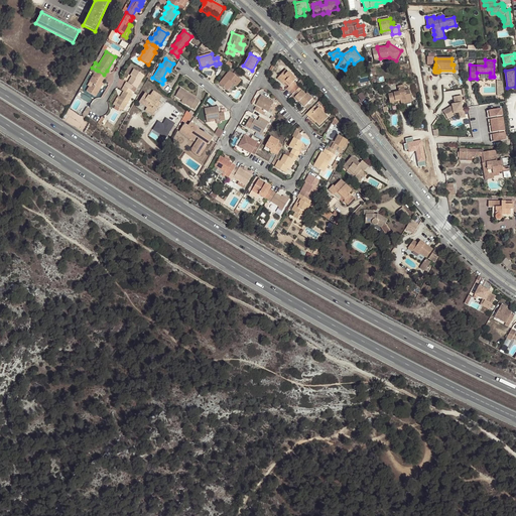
[(132,92),(134,92),(144,76),(134,70),(130,76),(132,77),(128,83),(126,83),(124,86),(132,92)]
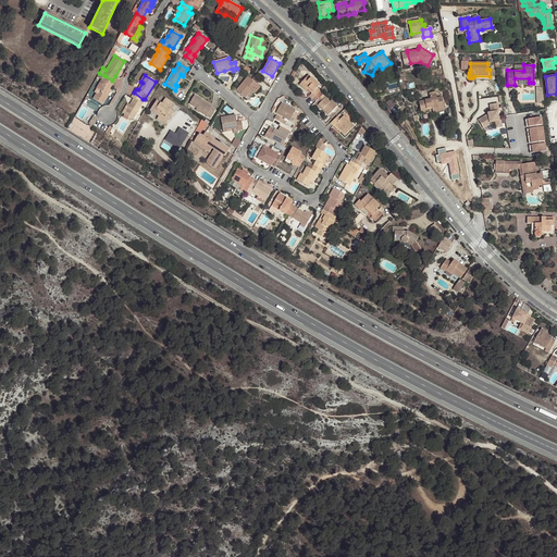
[(111,86),(114,82),(112,81),(106,76),(103,81),(101,79),(96,88),(101,91),(98,95),(96,94),(94,98),(102,103),(108,95),(107,94),(109,89),(111,86)]
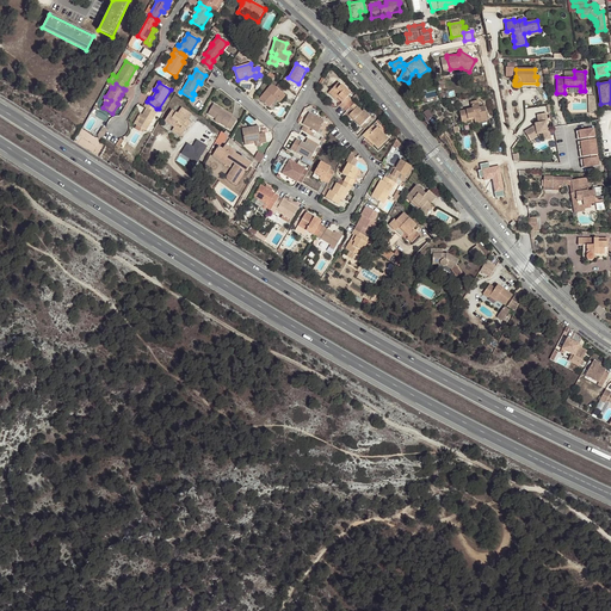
[(278,97),(282,100),(285,96),(272,84),(259,99),(269,107),(276,99),(278,97)]
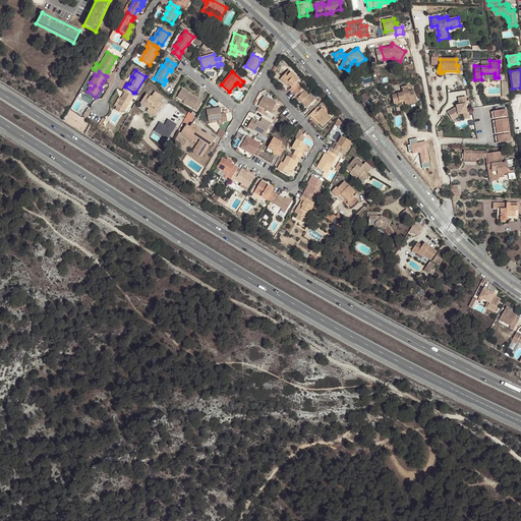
[(298,85),(299,85),(296,82),(298,79),(290,72),(288,75),(286,73),(282,77),(288,83),(289,81),(290,83),(289,84),(292,88),(290,90),(292,92),(298,85)]
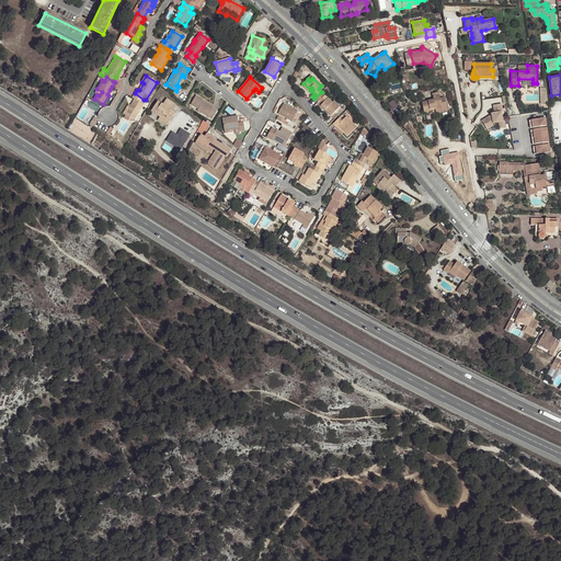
[(332,102),(321,92),(315,99),(318,102),(317,103),(320,106),(320,105),(325,110),(328,107),(330,109),(328,112),(331,115),(340,106),(334,101),(332,102)]
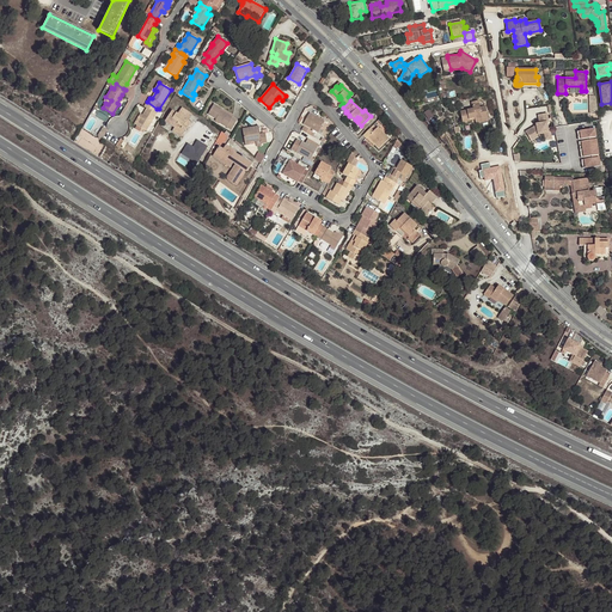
[(157,109),(147,102),(144,106),(147,109),(142,116),(138,126),(145,130),(146,132),(157,114),(154,112),(157,109)]
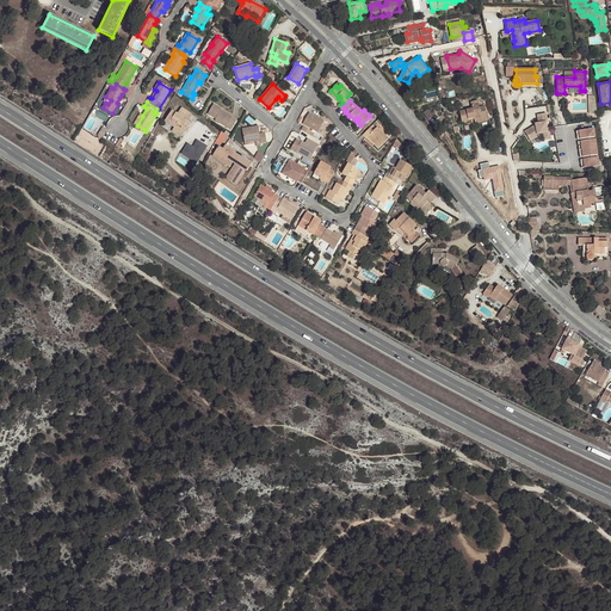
[(461,122),(468,121),(468,118),(474,118),(474,119),(487,117),(485,106),(479,107),(477,102),(470,103),(473,109),(460,111),(461,122)]
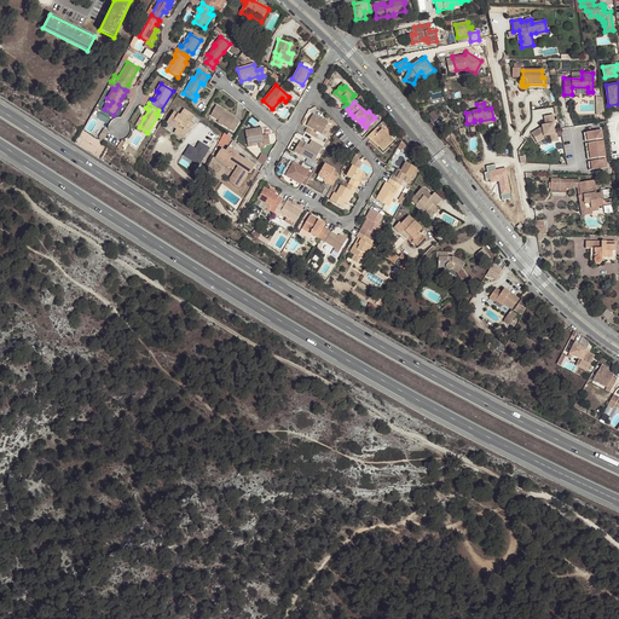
[(236,117),(217,105),(210,115),(219,120),(218,121),(235,131),(238,121),(235,119),(236,117)]
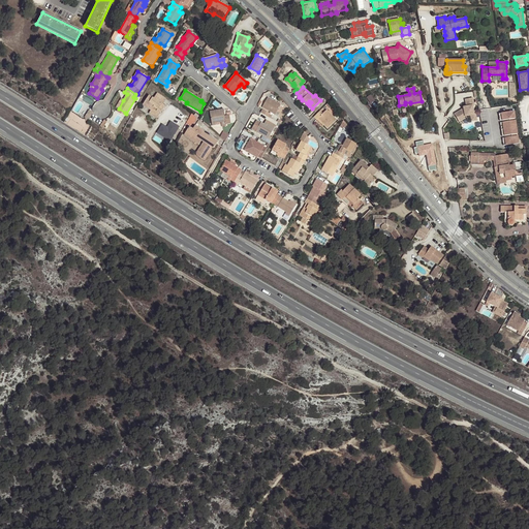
[(143,104),(150,110),(150,109),(152,110),(151,111),(151,112),(158,117),(164,106),(163,104),(166,99),(157,93),(154,99),(149,96),(143,104)]
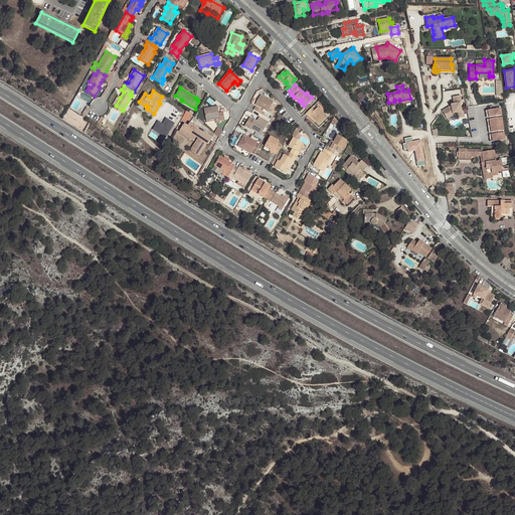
[(254,105),(260,97),(256,95),(250,103),(254,105)]
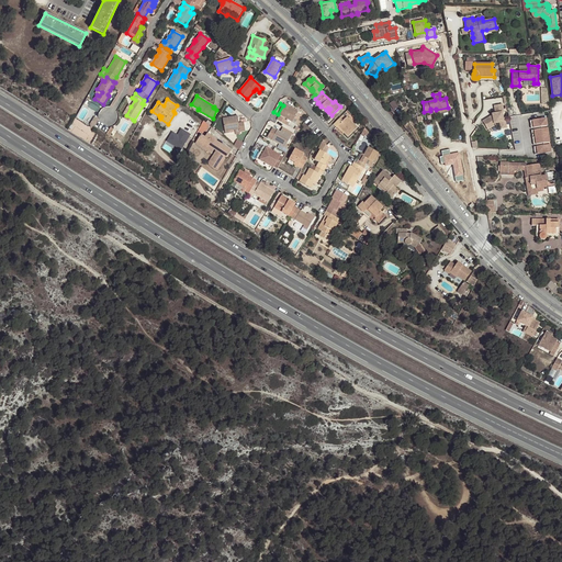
[(298,112),(284,104),(279,114),(287,119),(290,121),(292,122),(295,116),(299,119),(301,115),(298,113),(298,112)]
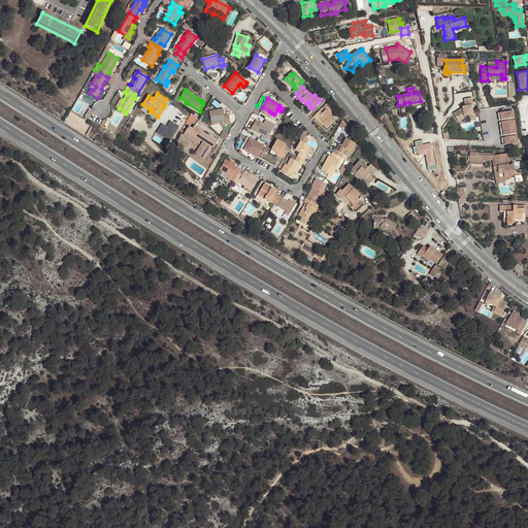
[(473,106),(471,98),(464,100),(465,107),(462,107),(462,108),(463,109),(460,111),(459,110),(454,114),(456,119),(462,114),(463,118),(469,116),(473,116),(473,114),(471,106),(473,106)]
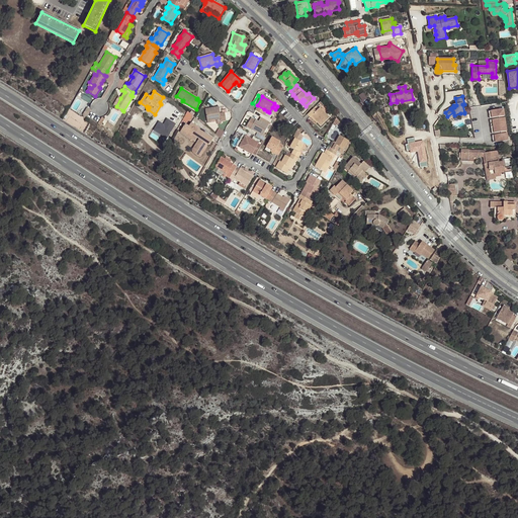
[(211,122),(211,120),(210,118),(217,117),(217,119),(221,118),(221,121),(226,120),(225,112),(221,113),(219,106),(205,109),(207,122),(211,122)]
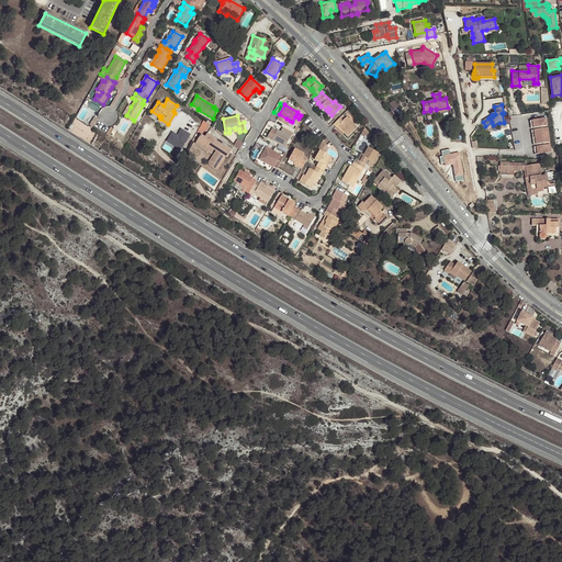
[(277,120),(287,125),(289,123),(285,121),(287,121),(285,120),(279,116),(277,120)]
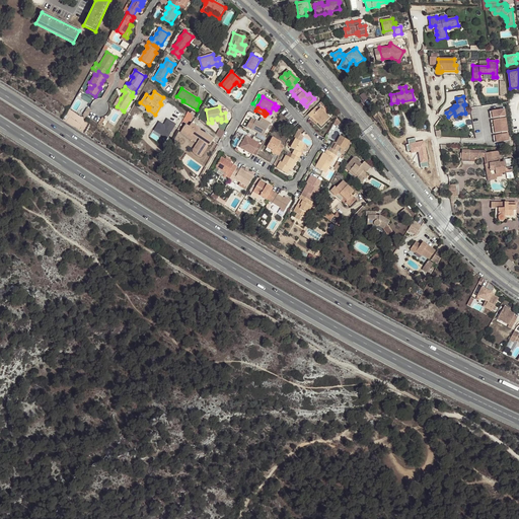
[(314,108),(308,115),(310,118),(312,116),(318,123),(317,123),(321,127),(329,118),(320,107),(316,112),(314,108)]
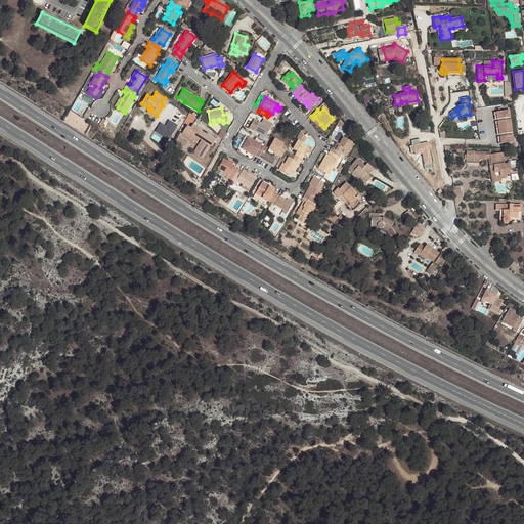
[(505,119),(511,118),(510,111),(496,113),(497,120),(505,119)]
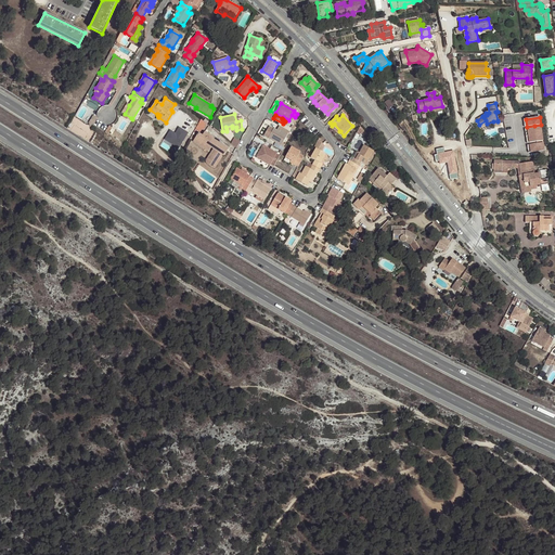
[(206,124),(202,119),(197,126),(202,129),(206,124)]
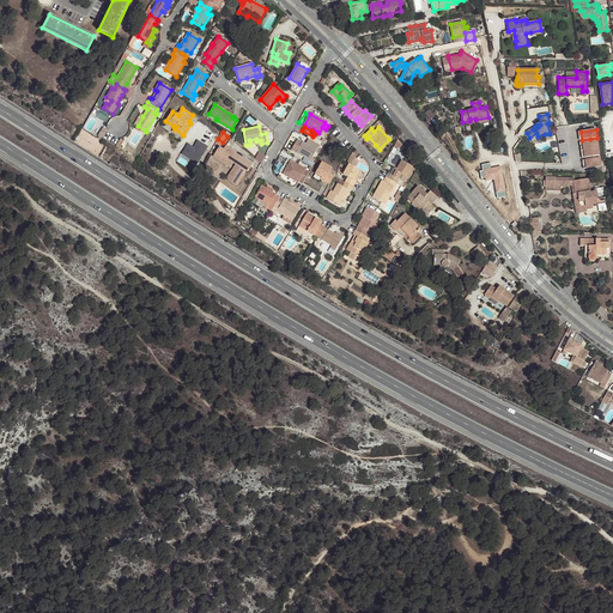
[(305,144),(298,140),(292,150),(310,161),(316,151),(317,147),(309,143),(308,145),(305,144)]
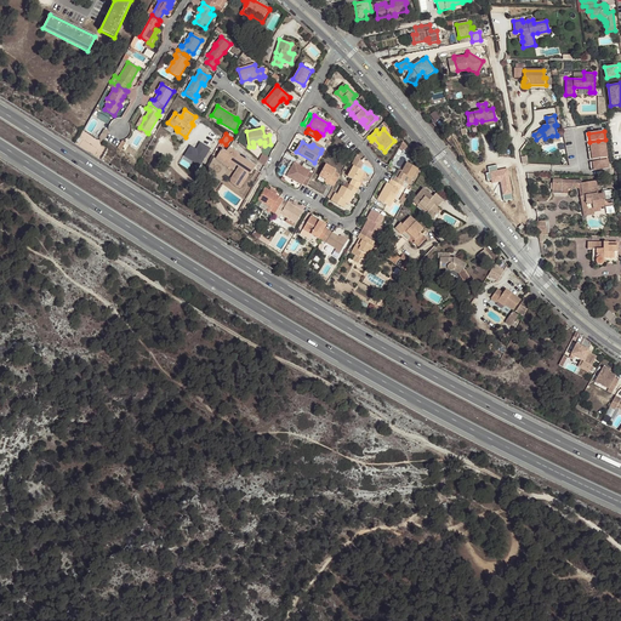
[(607,149),(605,142),(598,143),(591,144),(592,152),(607,149)]
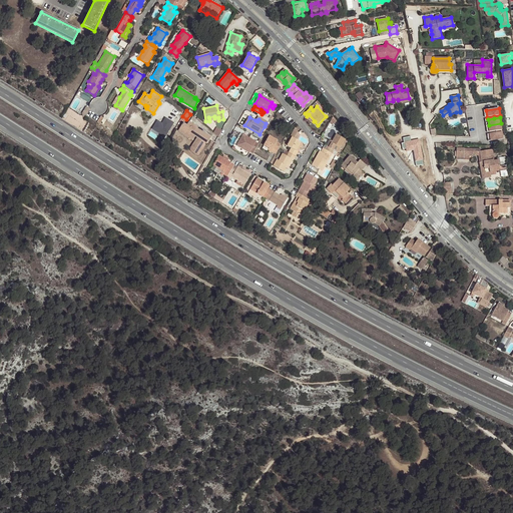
[(157,120),(152,129),(164,137),(173,123),(166,118),(162,123),(157,120)]
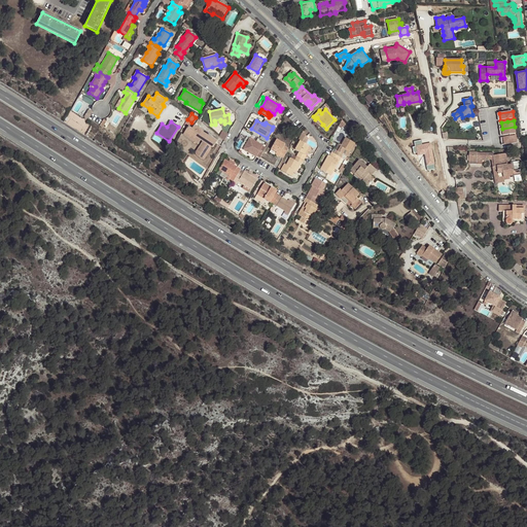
[(188,127),(184,133),(196,139),(197,138),(201,140),(203,142),(206,143),(200,151),(199,151),(198,151),(197,152),(197,153),(196,154),(197,154),(197,155),(198,156),(204,161),(212,147),(213,148),(216,142),(201,132),(202,131),(195,126),(191,129),(188,127)]
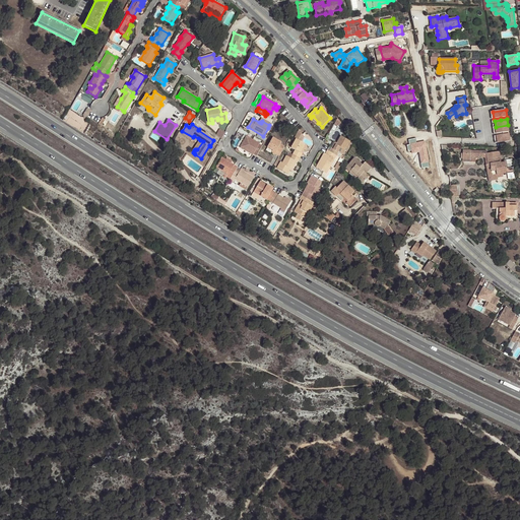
[(503,133),(509,132),(508,125),(496,127),(497,134),(503,133)]
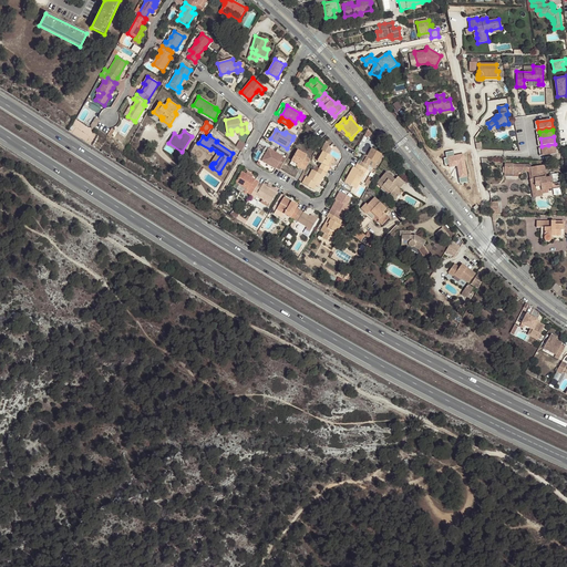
[(237,147),(243,150),(246,143),(239,140),(237,147)]
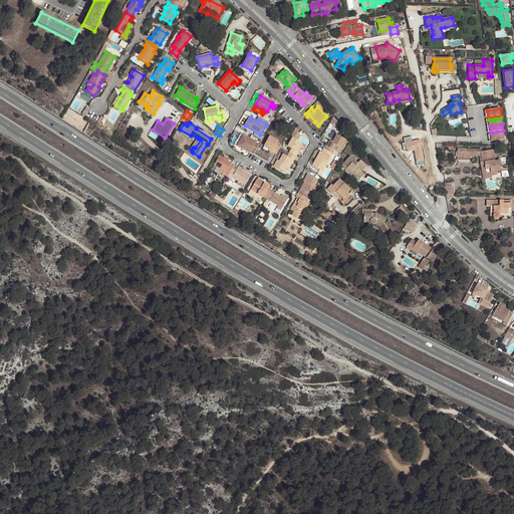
[(291,149),(289,153),(296,157),(298,152),(297,151),(299,148),(301,143),(298,141),(300,136),(295,129),(293,133),(295,134),(293,138),(288,147),(291,149)]
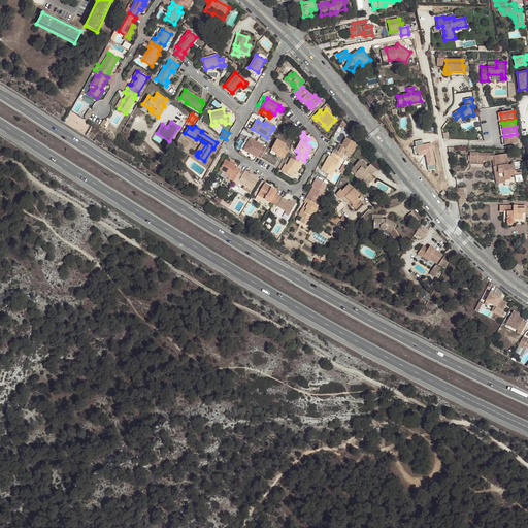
[(196,139),(185,133),(184,134),(198,144),(201,140),(197,138),(196,139)]
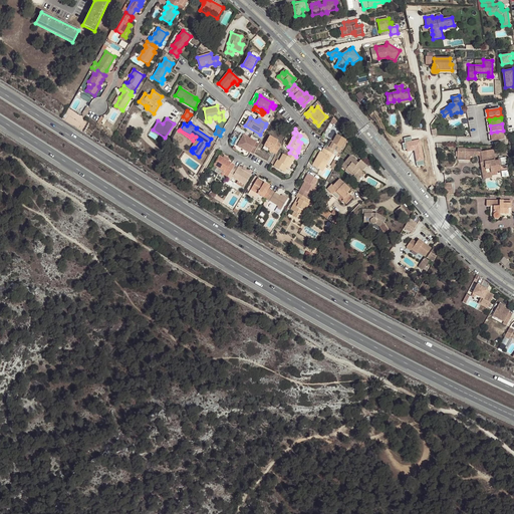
[(492,141),(504,140),(503,133),(497,134),(491,135),(492,141)]
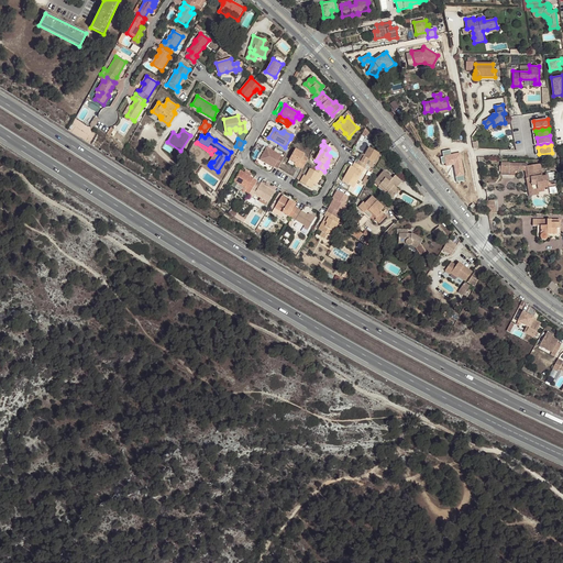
[(278,169),(284,158),(280,156),(280,155),(267,147),(260,159),(267,164),(268,163),(269,163),(268,165),(274,168),(274,167),(278,169)]
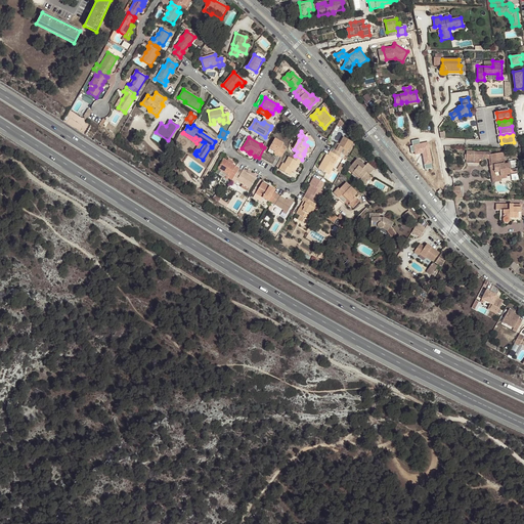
[(334,149),(333,153),(340,157),(341,154),(345,156),(353,142),(344,137),(340,144),(336,150),(334,149)]
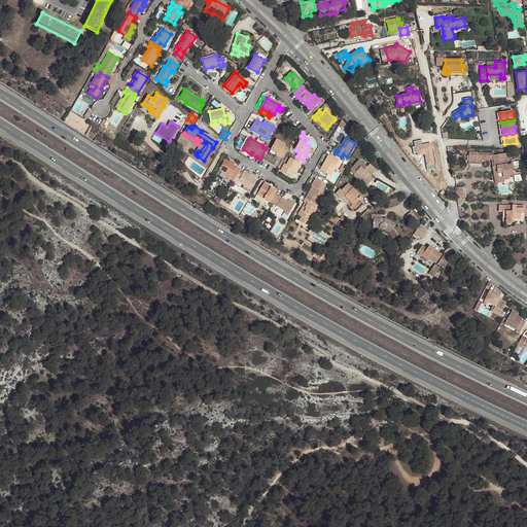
[(287,151),(288,149),(284,146),(285,144),(276,140),(272,149),(276,152),(280,153),(279,155),(283,159),(287,151)]
